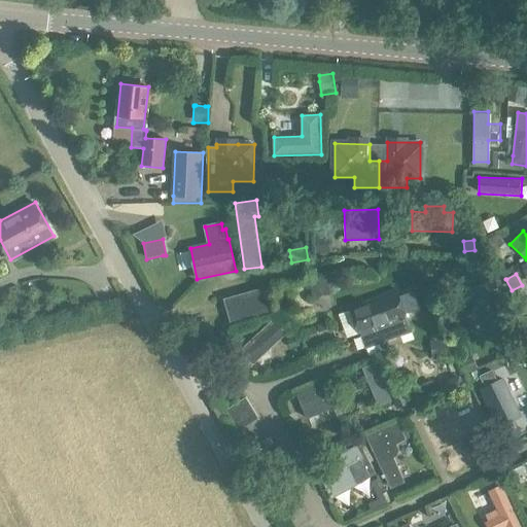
[(328,276),(309,279),(312,299),(330,295),(328,276)]
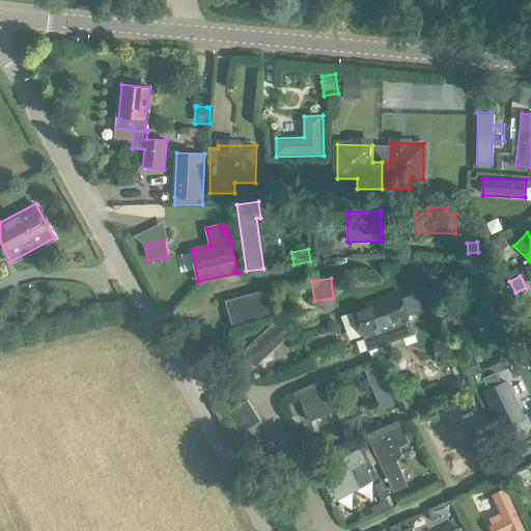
[(479,290),(474,294),(478,302),(484,317),(477,320),(481,329),(488,325),(493,334),(506,329),(500,315),(502,313),(499,305),(508,301),(499,281),(490,286),(479,290)]
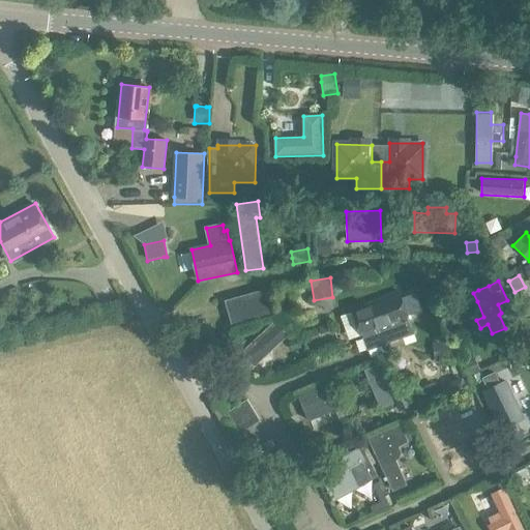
[(225,301),(233,327),(275,316),(268,289),(225,301)]
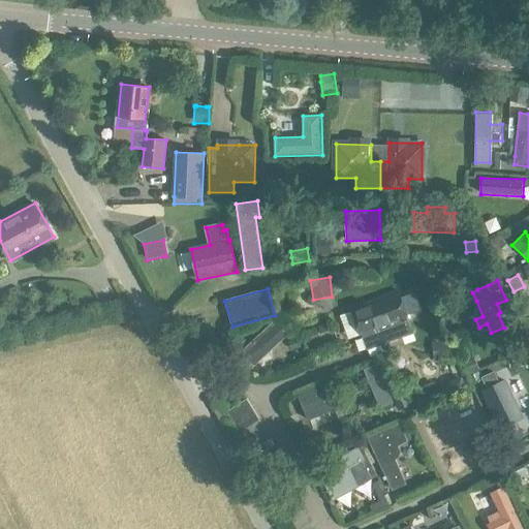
[(399,292),(351,310),(352,312),(361,335),(362,338),(363,338),(367,350),(413,334),(409,320),(410,320),(408,315),(417,311),(419,309),(415,297),(412,296),(401,300),(399,292)]
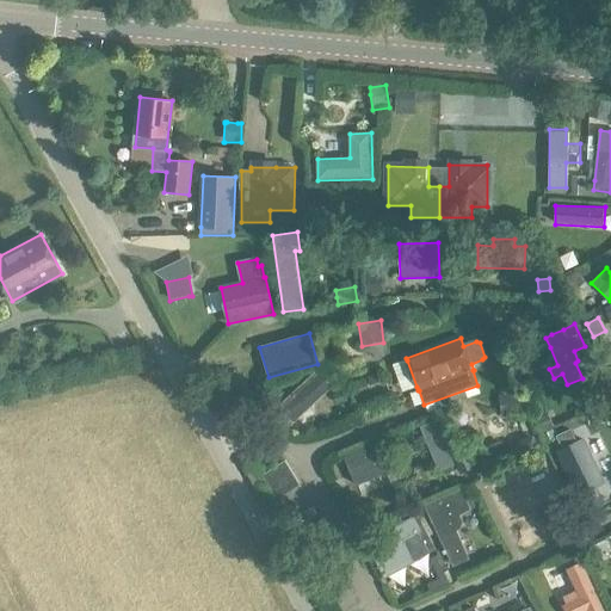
[(316,372),(282,405),(284,407),(281,409),(294,424),(332,388),(319,374),(319,375),(316,372)]
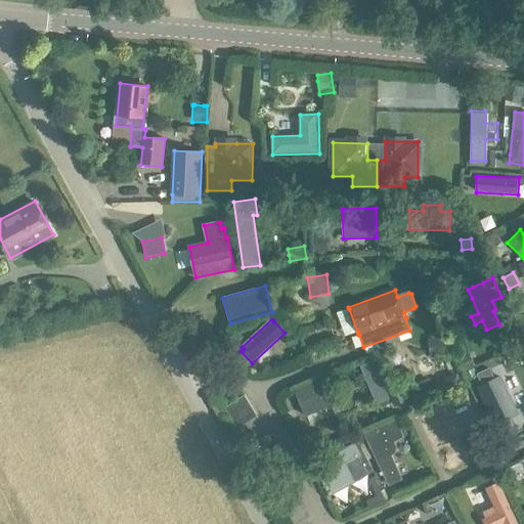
[(344,351),(355,347),(346,323),(335,328),(344,351)]
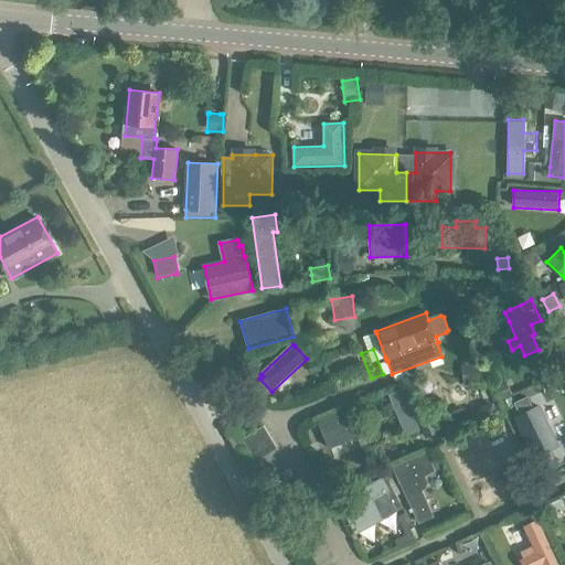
[(539,350),(524,355),(528,365),(543,360),(539,350)]
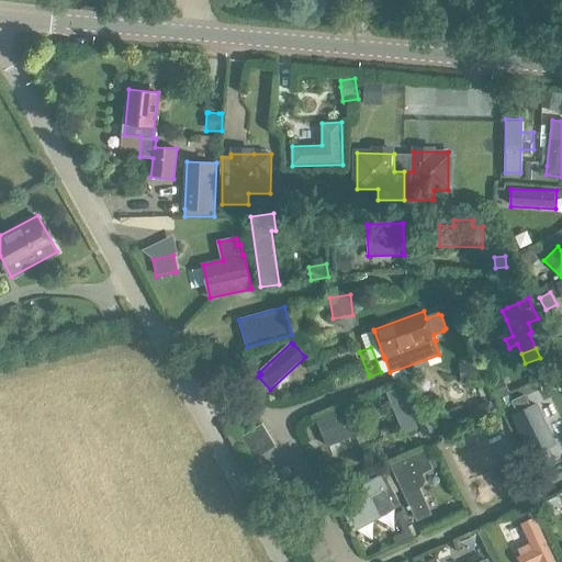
[(202,357),(190,362),(198,378),(209,372),(202,357)]
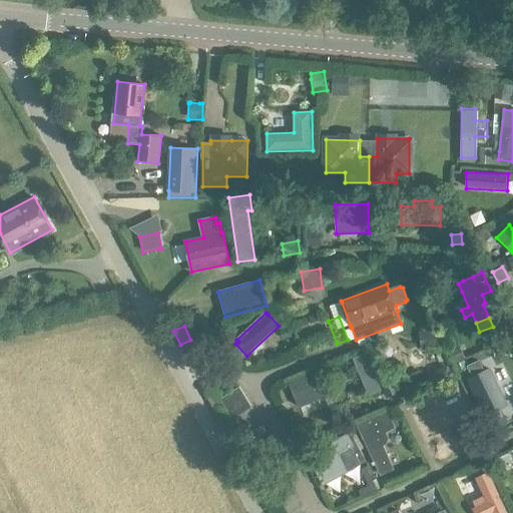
[(439,331),(420,332),(422,351),(426,351),(441,349),(439,331)]
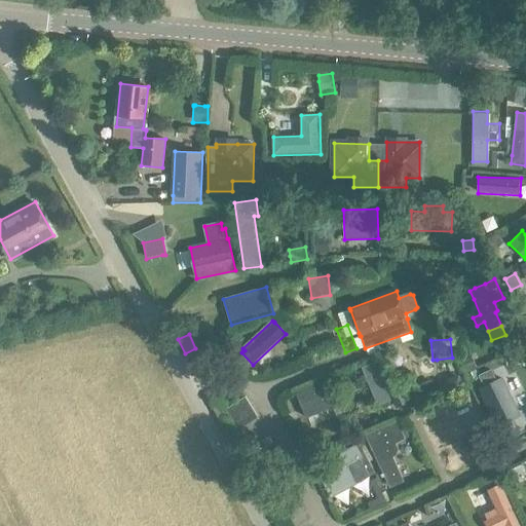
[(471,354),(460,360),(466,372),(477,367),(471,354)]
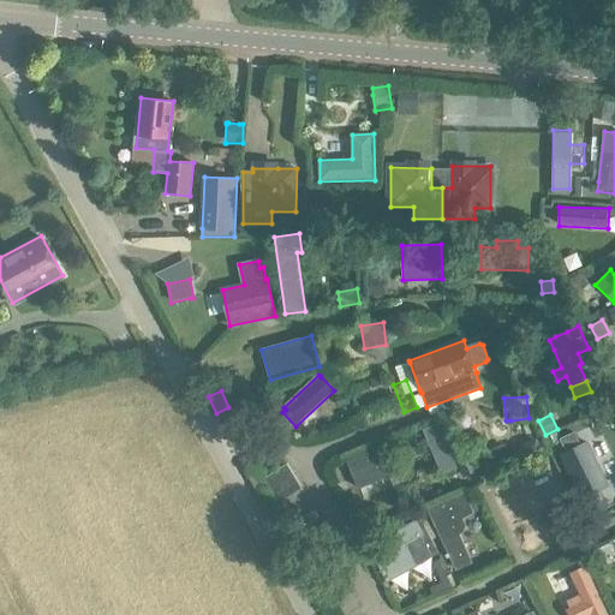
[(441,423),(423,429),(440,475),(457,469),(441,423)]
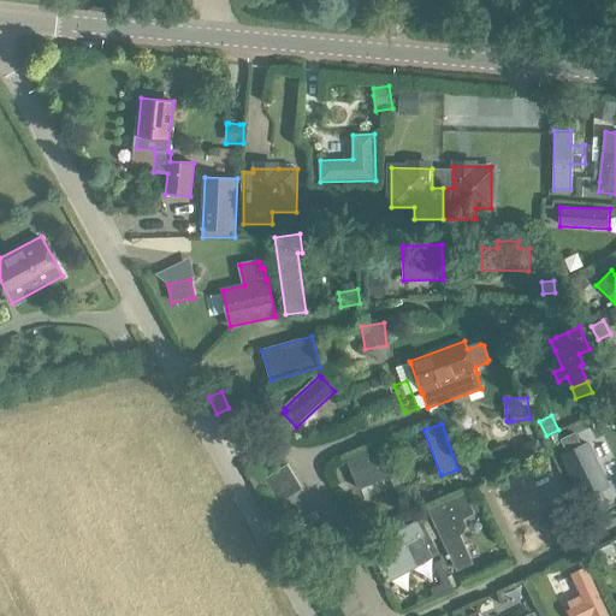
[(575,433),(561,440),(568,454),(562,457),(582,499),(596,493),(606,489),(608,487),(587,445),(582,448),(575,433)]
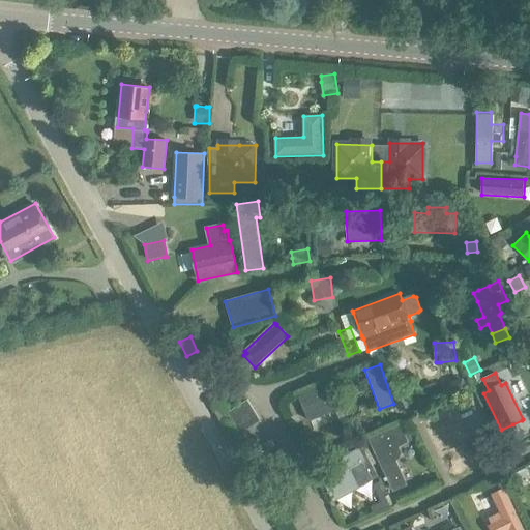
[(327,385),(298,396),(307,420),(336,409),(327,385)]
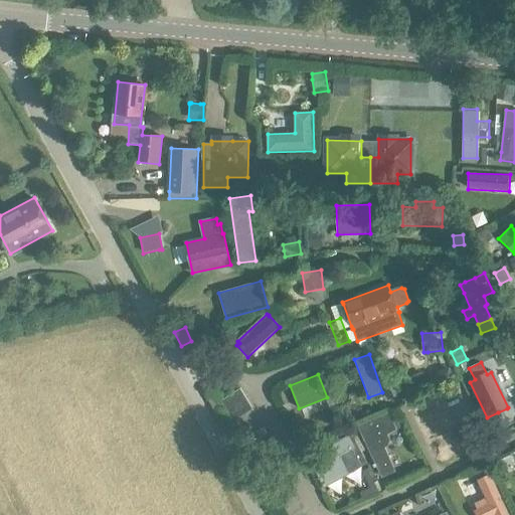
[(233,421),(252,408),(240,389),(221,401),(233,421)]
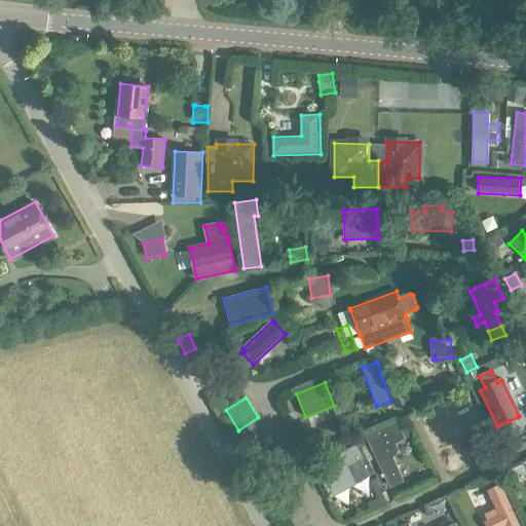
[(463,403),(426,420),(439,446),(476,428),(463,403)]
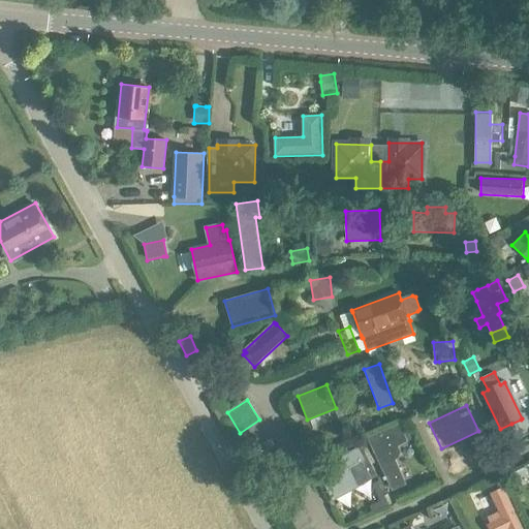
[(400,424),(369,438),(369,440),(393,490),(406,485),(395,460),(398,458),(401,453),(400,452),(400,449),(398,446),(408,441),(402,429),(400,426),(400,424)]
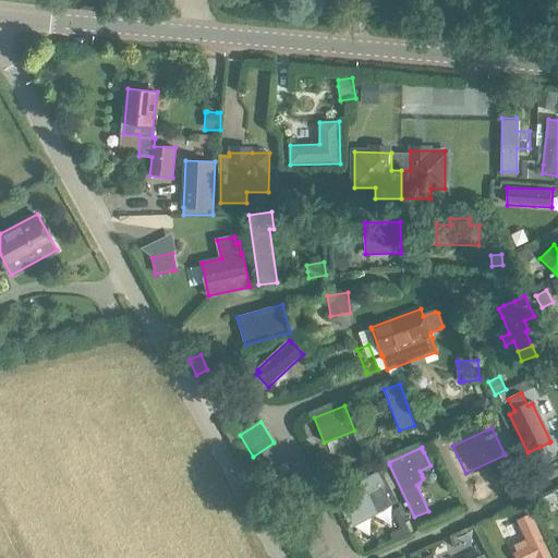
[(507,456),(513,468),(522,463),(516,451),(507,456)]
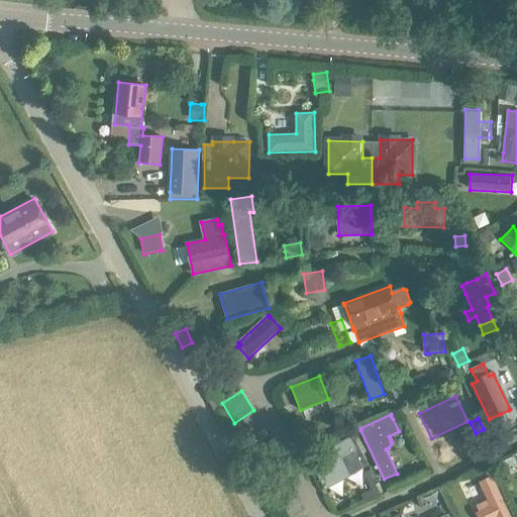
[(352,437),(315,457),(321,471),(317,473),(326,490),(369,467),(352,437)]
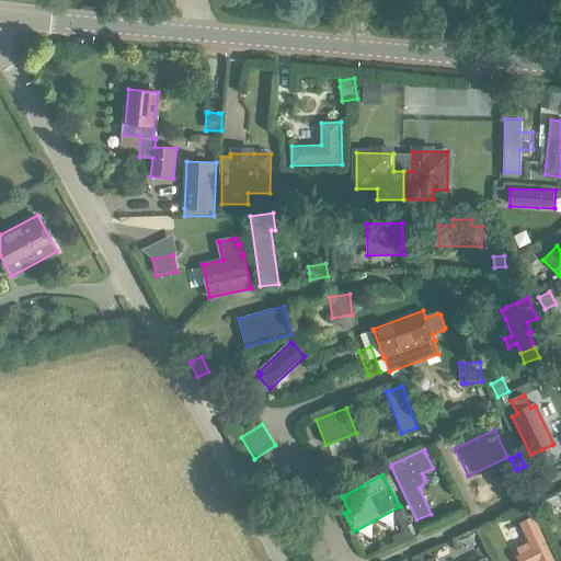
[(401,510),(395,513),(399,523),(403,531),(407,539),(413,537),(411,530),(408,525),(401,510)]
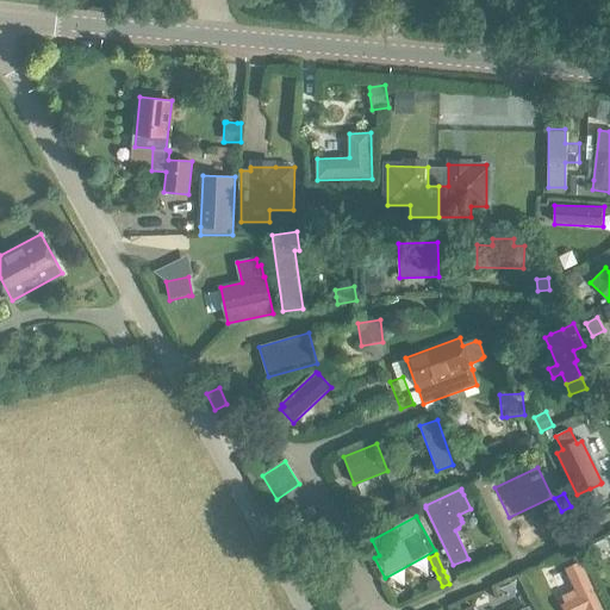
[(577,592),(564,598),(568,609),(582,609),(584,609),(604,609),(582,559),(565,566),(577,592)]
